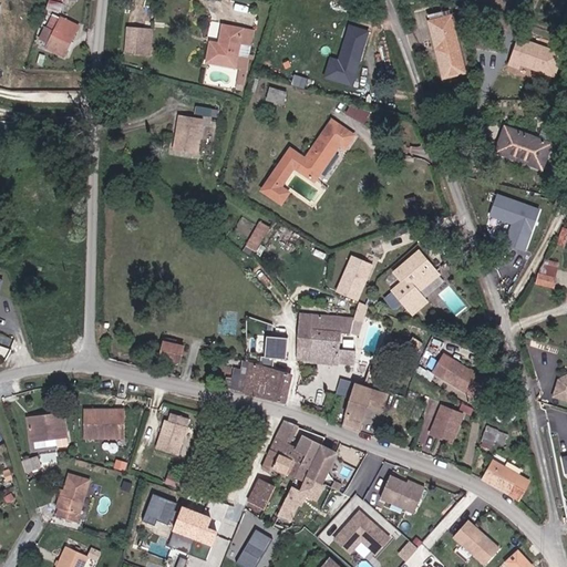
[(61,12),(63,4),(49,1),(47,9),(61,12)]
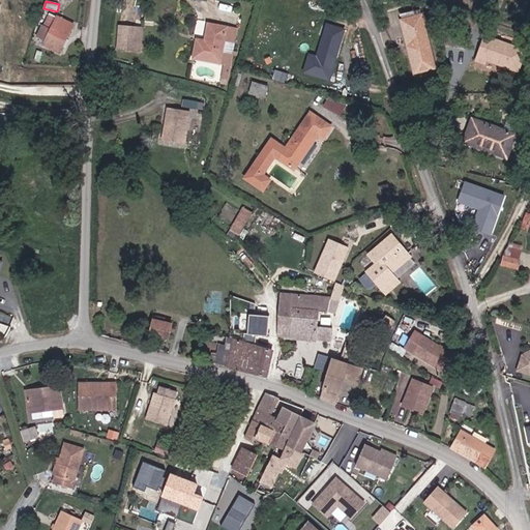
[(50,29),(56,17),(51,15),(45,27),(50,29)]
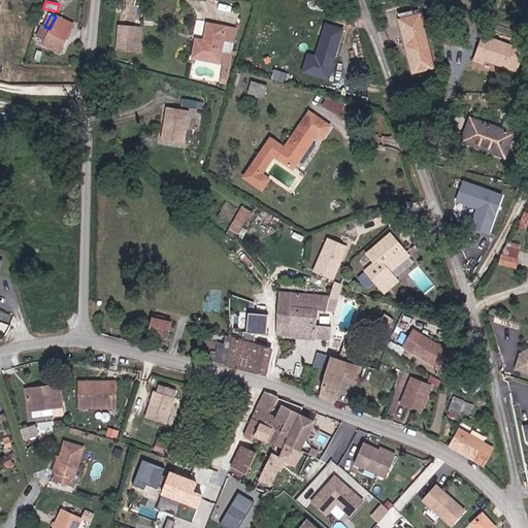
[(437,68),(425,15),(404,21),(417,73),(437,68)]
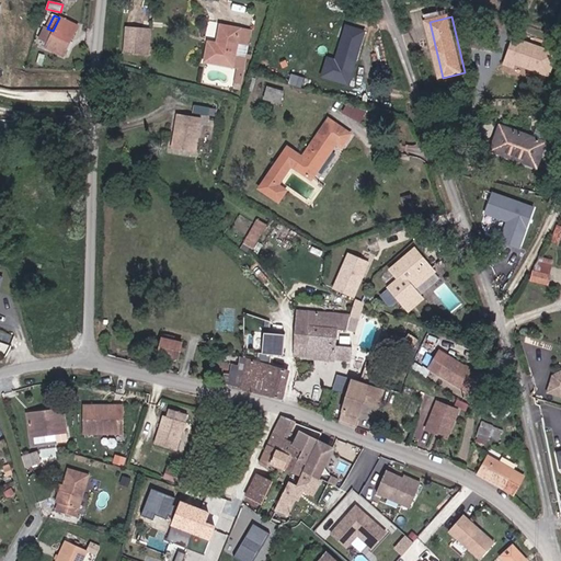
[(69,42),(72,35),(73,35),(78,25),(59,18),(53,31),(47,29),(45,26),(38,39),(47,43),(45,48),(56,53),(57,50),(65,55),(70,43),(69,42)]
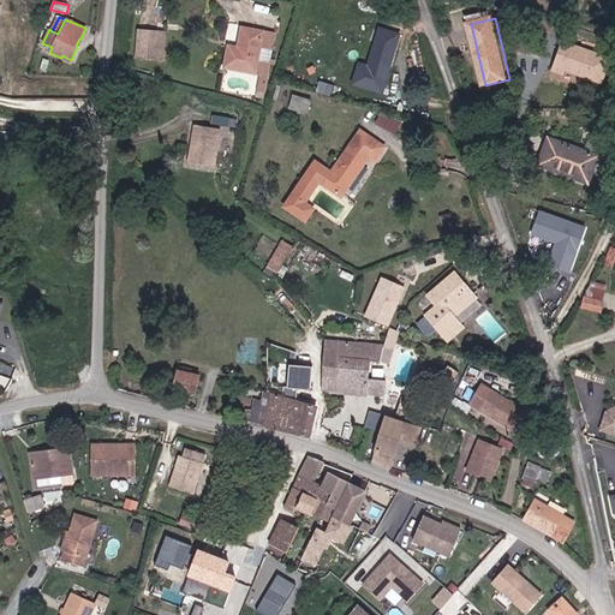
[(261,73),(258,90),(266,91),(275,34),(242,29),(239,48),(228,46),(225,67),(261,73)]
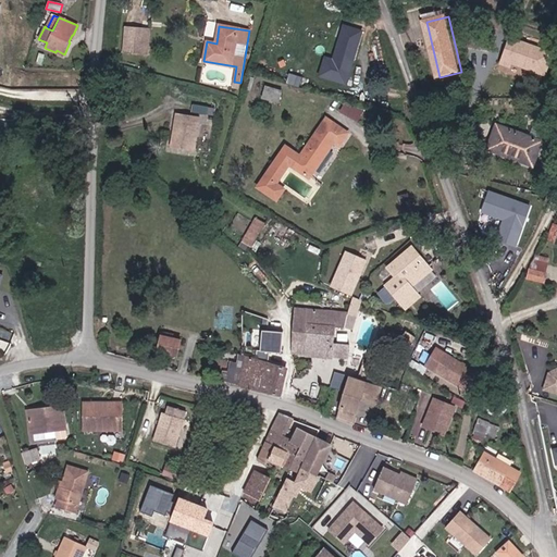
[(353,61),(361,32),(344,26),(335,54),(353,61)]
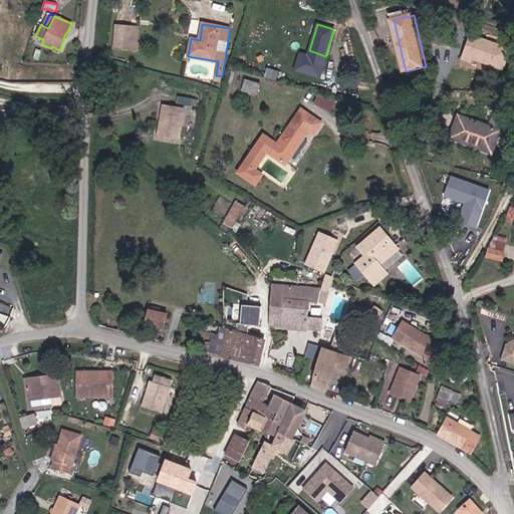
[(137,49),(138,27),(116,26),(114,47),(137,49)]
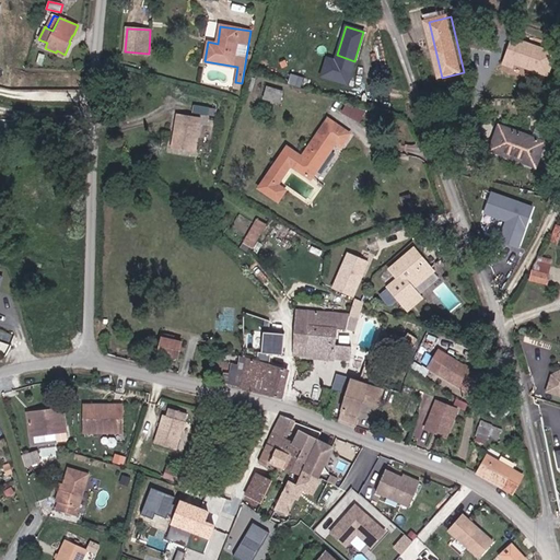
[(503,61),(550,76),(558,49),(512,35),(503,61)]
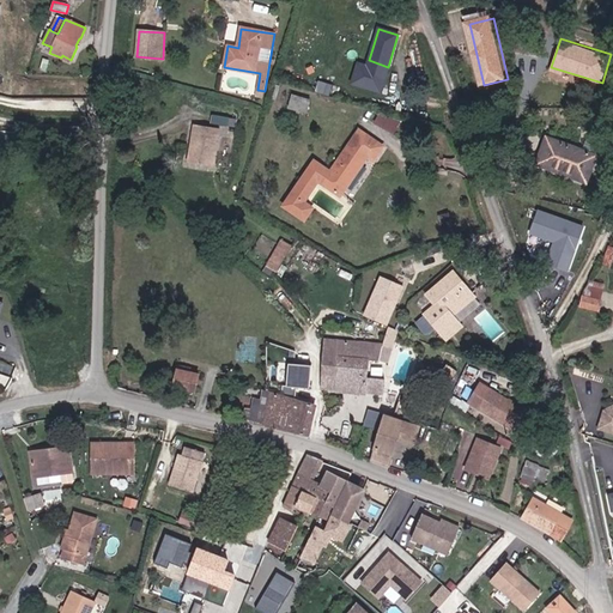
[(307,113),(310,97),(293,92),(289,107),(307,113)]
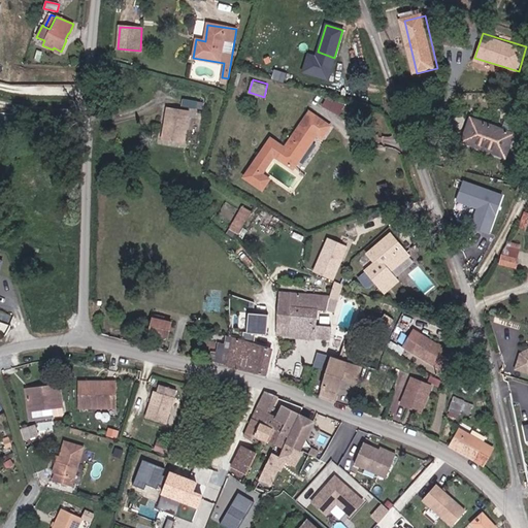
[(339,112),(345,103),(328,98),(325,104),(339,112)]
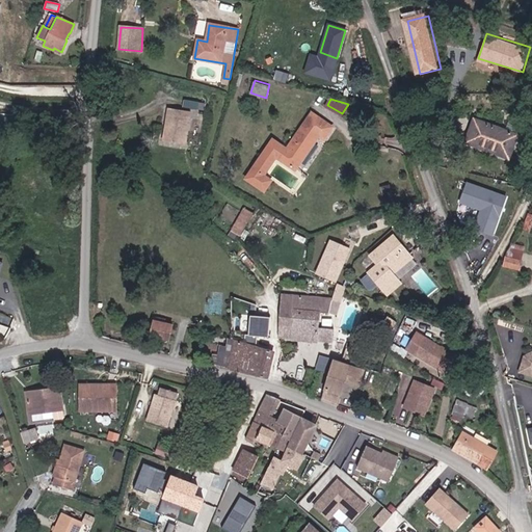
[(185,144),(190,112),(168,108),(163,141),(185,144)]
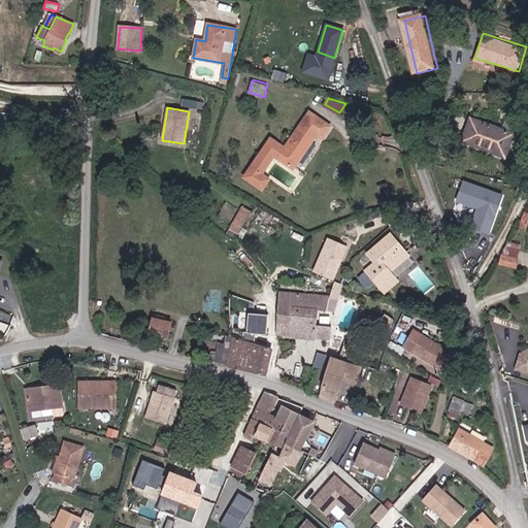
[(281,155),(297,166),(320,133),(325,136),(333,124),(314,110),(281,155)]
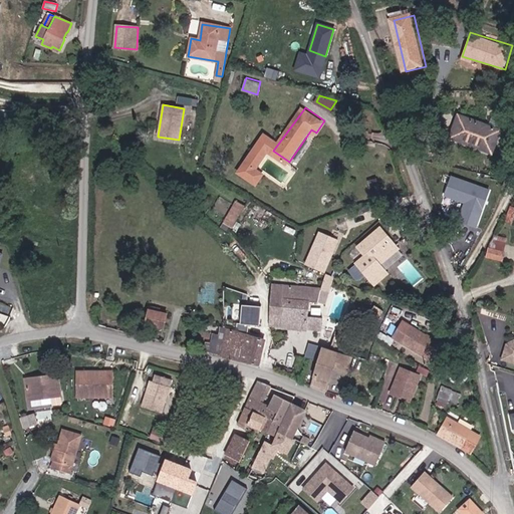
[(491,152),(500,130),(499,130),(505,112),(501,111),(496,111),(492,116),(488,125),(458,115),(450,137),(491,152)]
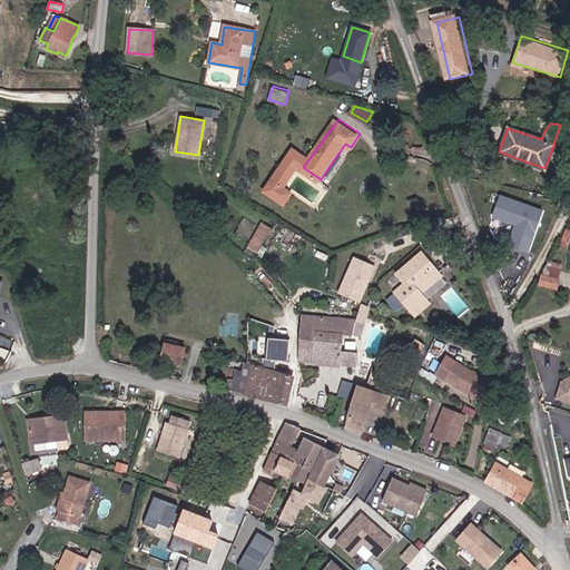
[(499,194),(493,217),(513,223),(508,245),(531,252),(543,206),(499,194)]
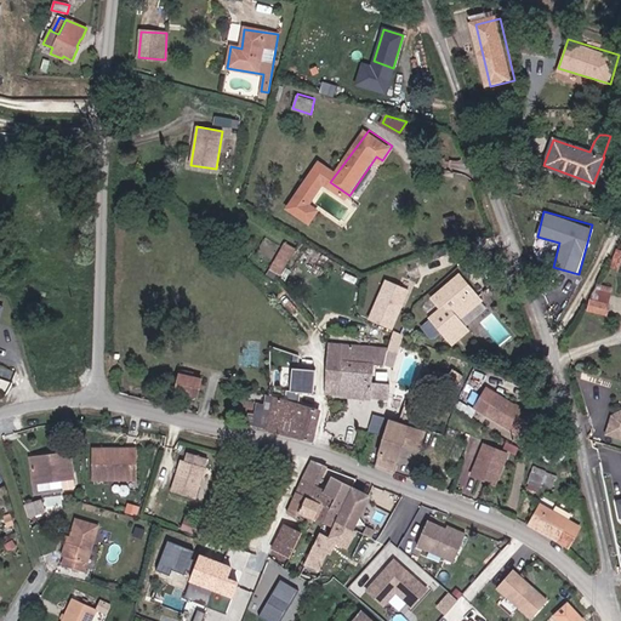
[(280,275),(295,249),(285,244),(271,269),(280,275)]
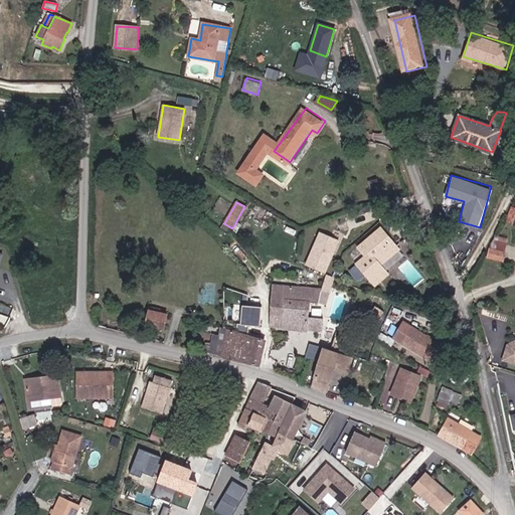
[(513,224),(514,218),(514,207),(510,206),(505,222),(513,224)]
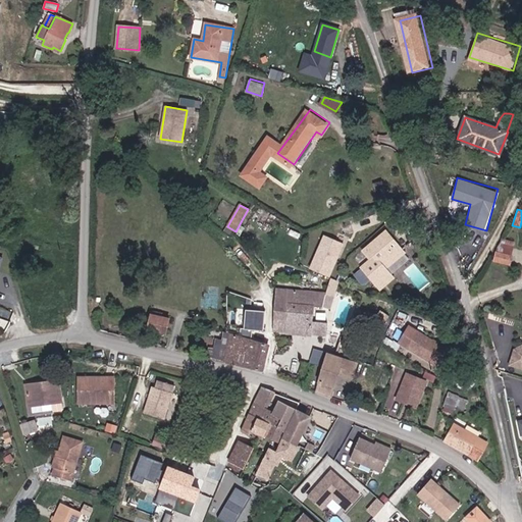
[(385,270),(405,254),(386,232),(363,251),(371,261),(362,268),(381,291),(394,279),(385,270)]
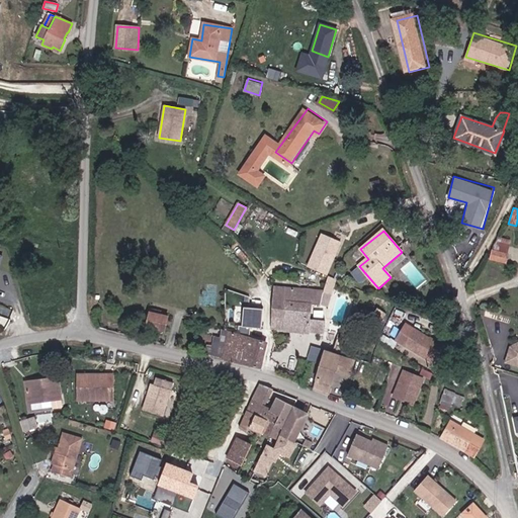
[(505,262),(512,239),(500,236),(488,258),(505,262)]
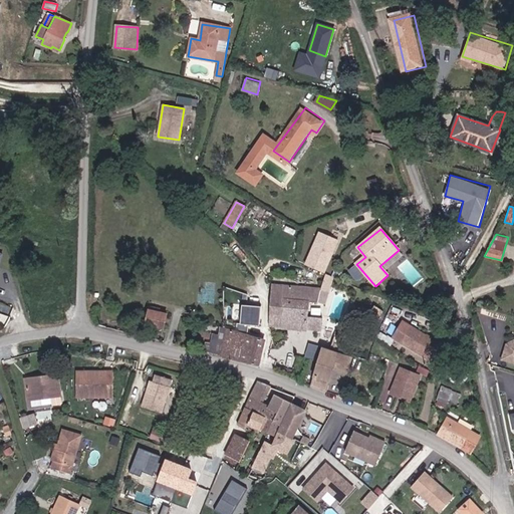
[(332,276),(335,270),(337,265),(330,262),(326,274),(332,276)]
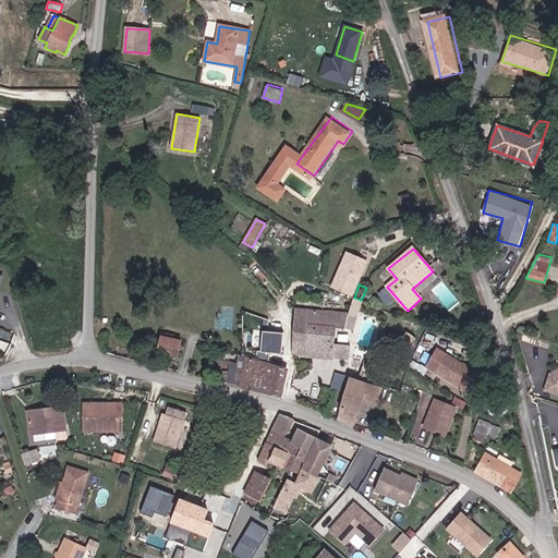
[(386,287),(379,292),(389,304),(396,299),(386,287)]
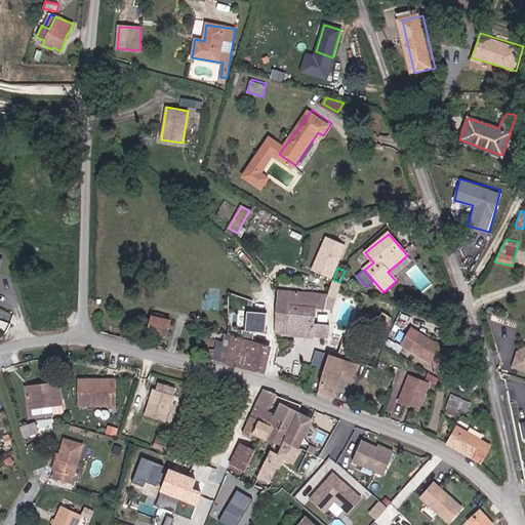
[(349,286),(352,280),(342,276),(339,282),(349,286)]
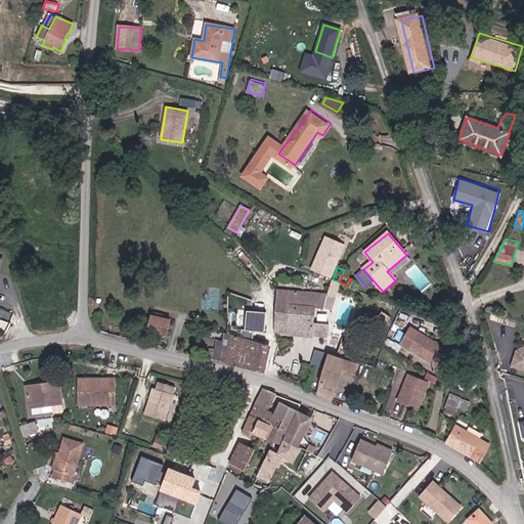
[(328,338),(329,324),(314,322),(316,307),(328,308),(329,293),(278,288),(274,333),(328,338)]
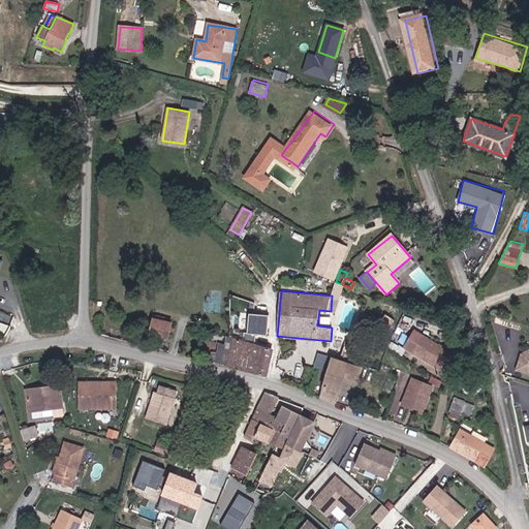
[(268,332),(269,313),(241,312),(241,331),(268,332)]
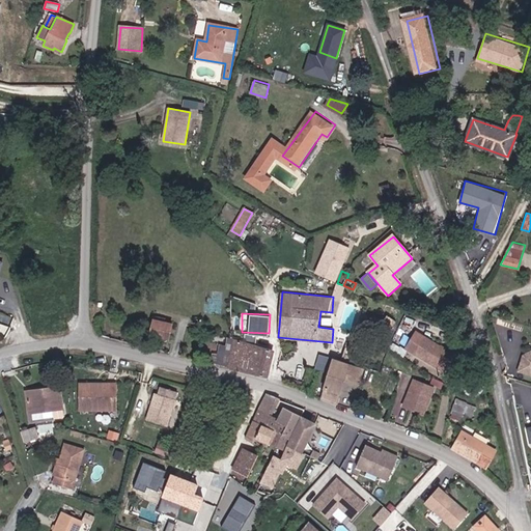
[(388,331),(395,322),(387,315),(380,326),(388,331)]
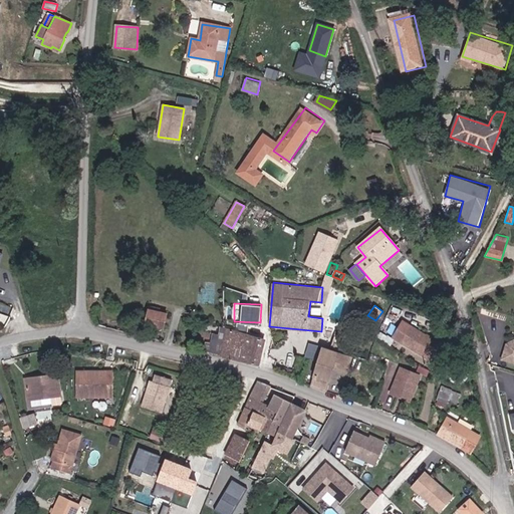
[(163,328),(167,313),(149,309),(145,325),(163,328)]
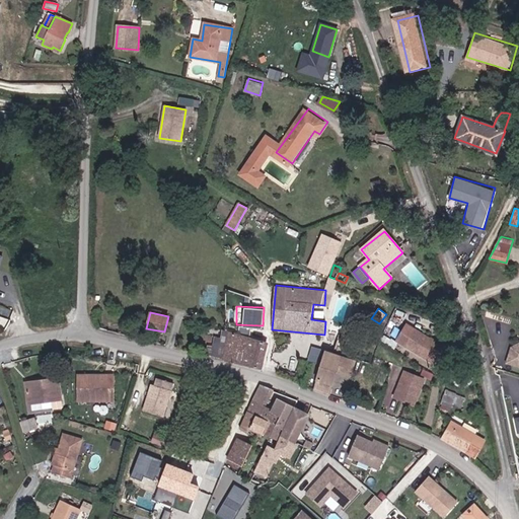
[(443,346),(406,325),(397,341),(434,362),(443,346)]
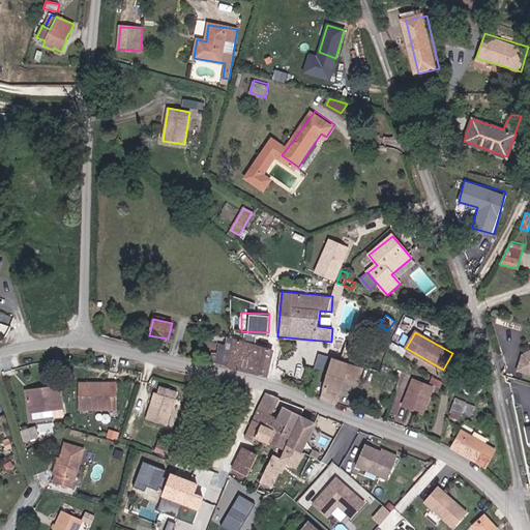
[(266,376),(272,350),(234,341),(228,367),(266,376)]
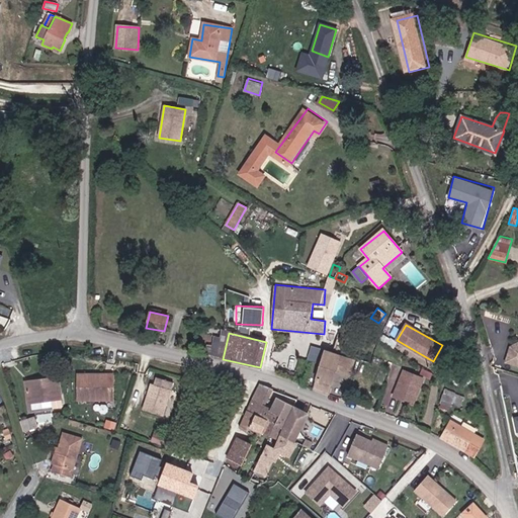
[(517,360),(517,339),(512,338),(506,357),(517,360)]
